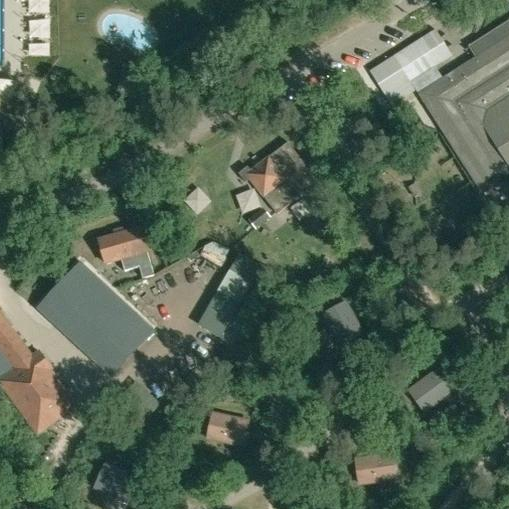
[(508,19),(468,46),(475,56),(440,78),(417,94),(475,183),(495,170),(508,172),(508,19)]
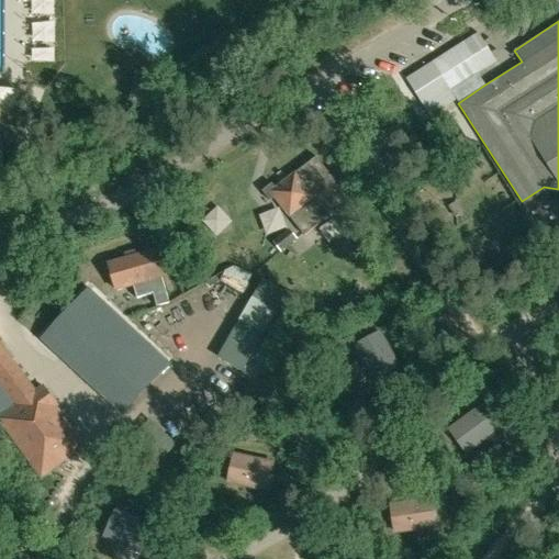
[(477,31),(406,76),(431,113),(454,98),(458,103),(483,86),(474,73),(494,58),(477,31)]
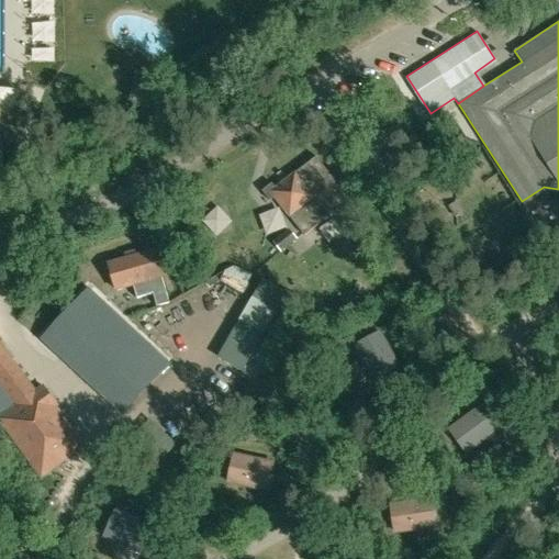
[(12,112),(7,110),(17,87),(0,85),(0,146),(7,149),(14,130),(21,132),(29,111),(14,105),(12,112)]
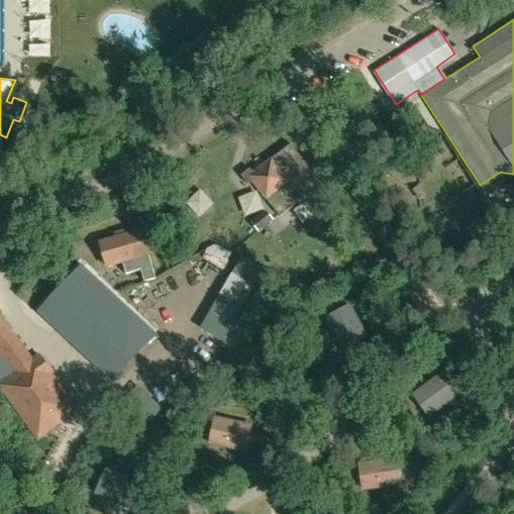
[(278,214),(319,182),(288,141),(251,170),(248,166),(239,173),(245,182),(250,178),(278,214)]
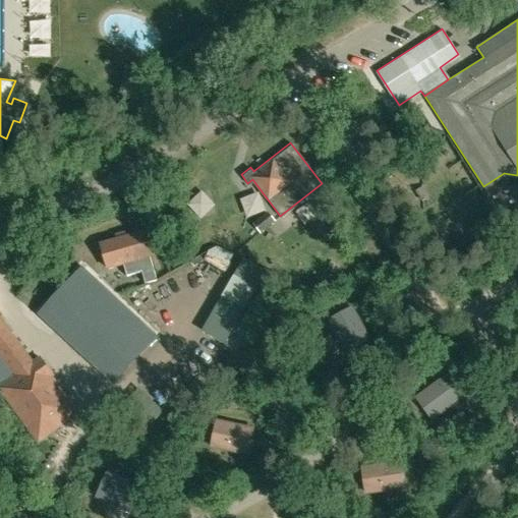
[(98,240),(106,267),(120,262),(124,274),(138,269),(142,282),(154,278),(148,254),(149,254),(140,228),(98,240)]
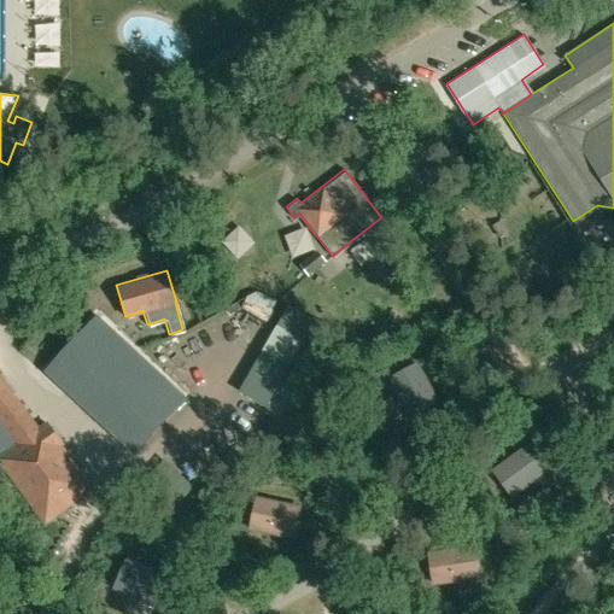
[(297,339),(308,321),(285,308),(274,326),(297,339)]
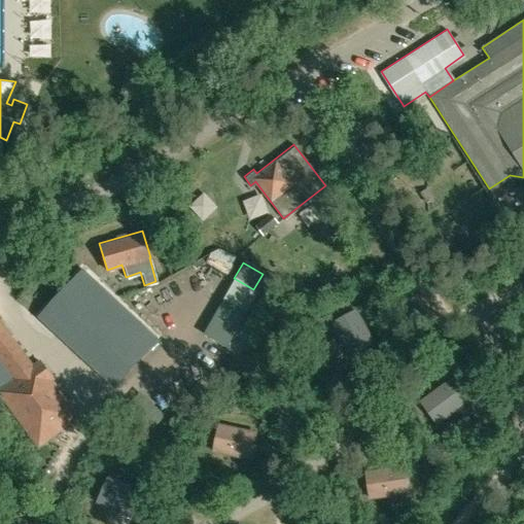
[(70,279),(37,316),(111,381),(144,344),(70,279)]
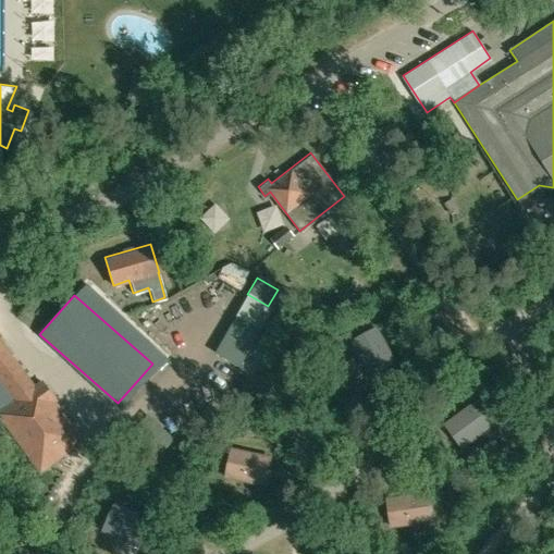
[(195,304),(185,306),(191,329),(200,327),(195,304)]
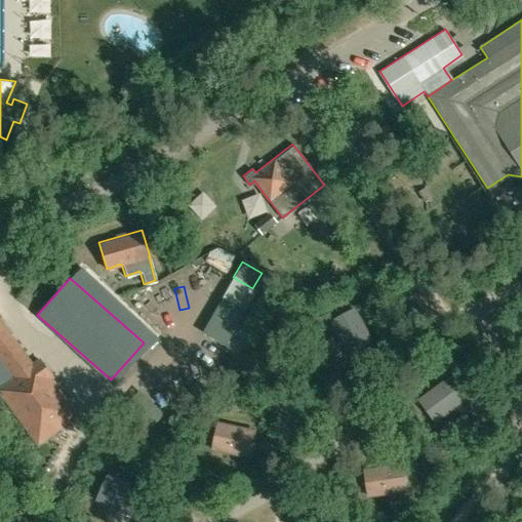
[(167,289),(151,296),(159,315),(175,308),(167,289)]
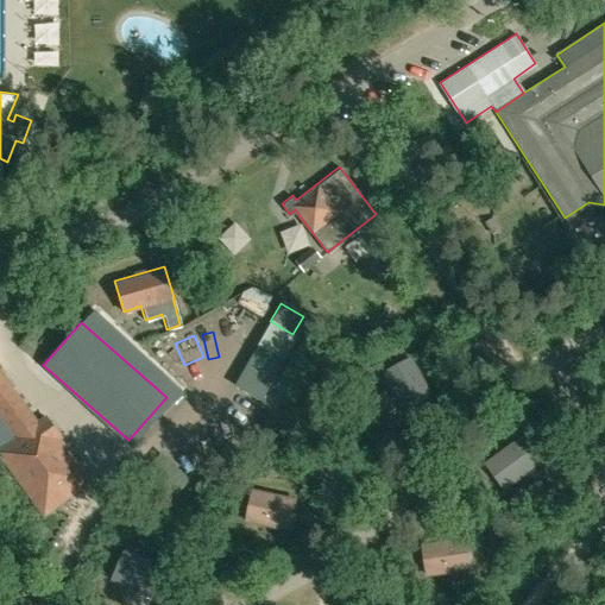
[(408,357),(382,371),(401,408),(428,394),(408,357)]
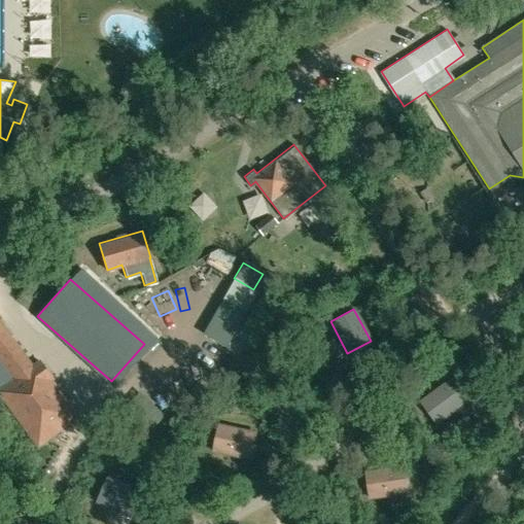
[(50,377),(37,359),(31,364),(0,322),(0,395),(36,444),(75,415),(48,378),(50,377)]
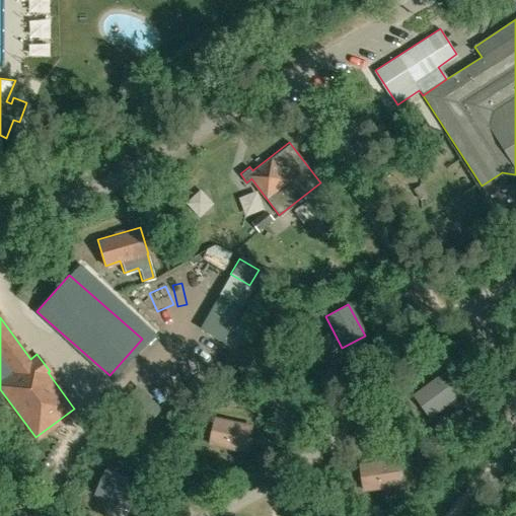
[(464,387),(449,367),(412,393),(428,415),(464,387)]
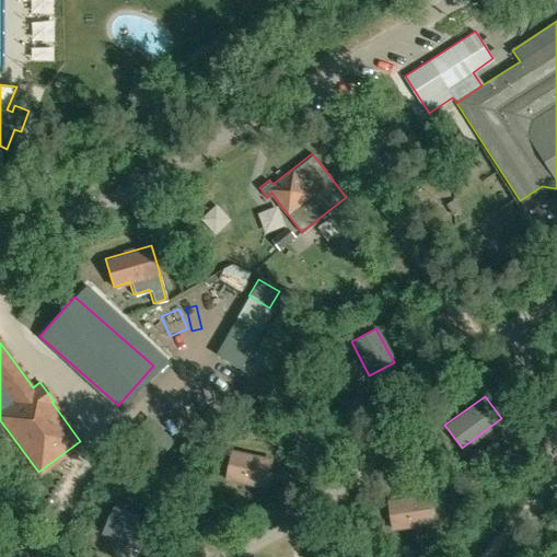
[(225,476),(263,485),(268,457),(231,449),(225,476)]
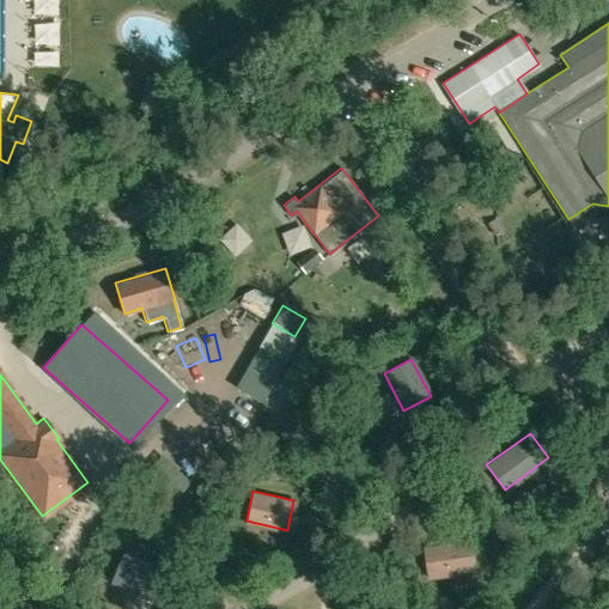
[(424,546),(427,577),(469,570),(464,540),(424,546)]
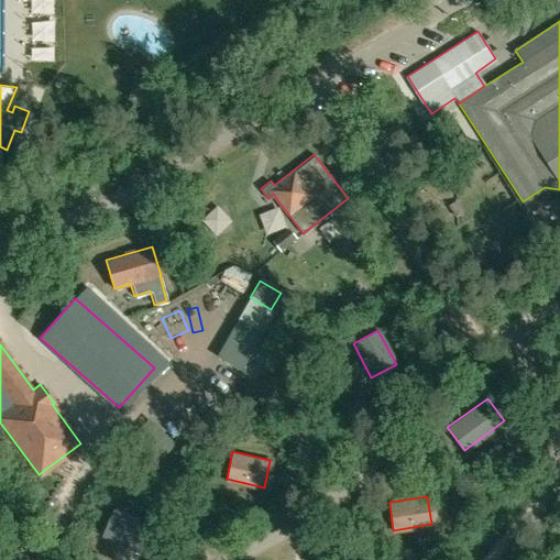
[(149,525),(112,509),(101,535),(136,550),(149,525)]
